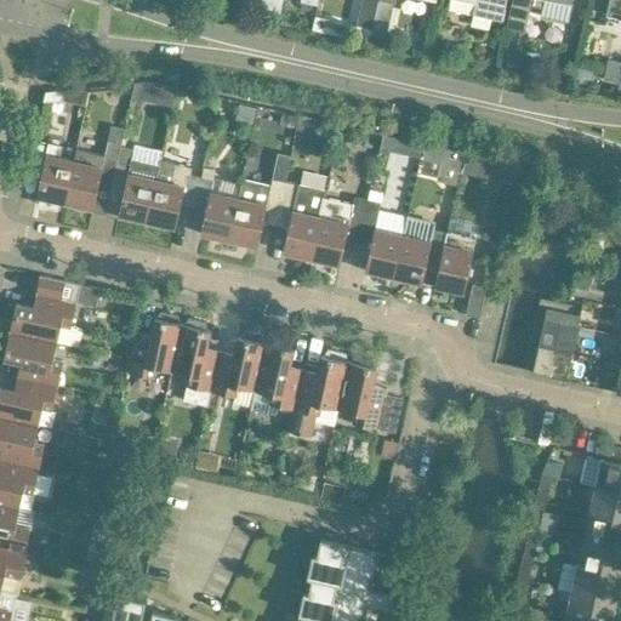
[(371,29),(377,0),(360,0),(355,26),(371,29)]
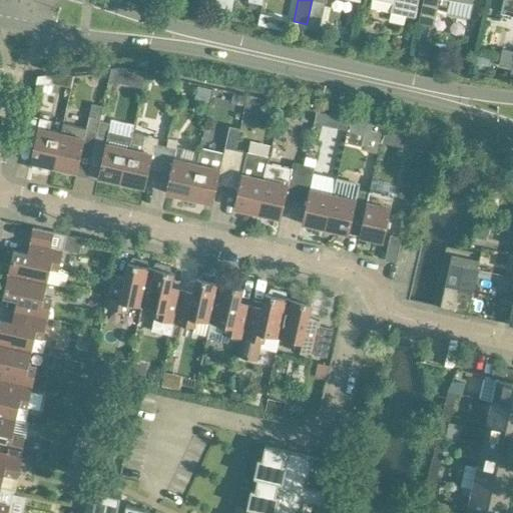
[(378,0),(392,3),(390,12),(415,18),(418,0),(378,0)]
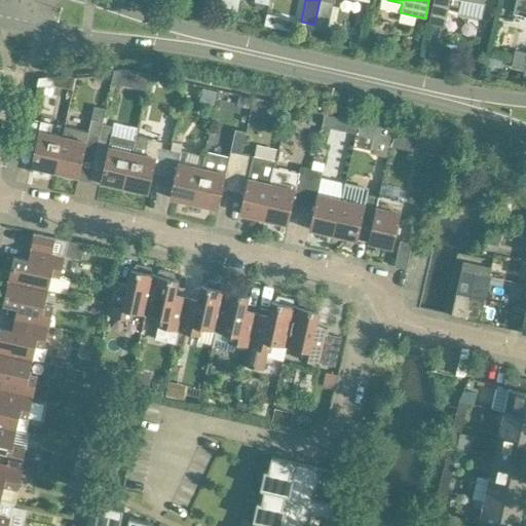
[(434,0),(433,5),(428,24),(445,28),(450,5),(459,7),(457,13),(481,19),(485,3),(483,2),(483,0),(434,0)]
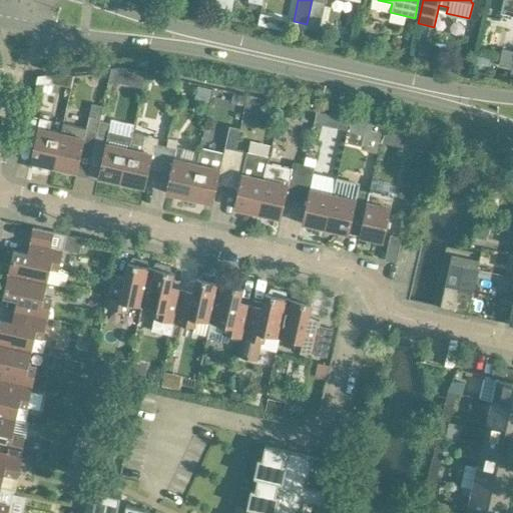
[(512,0),(503,0),(500,13),(512,15),(512,61),(510,77),(512,78),(512,0)]
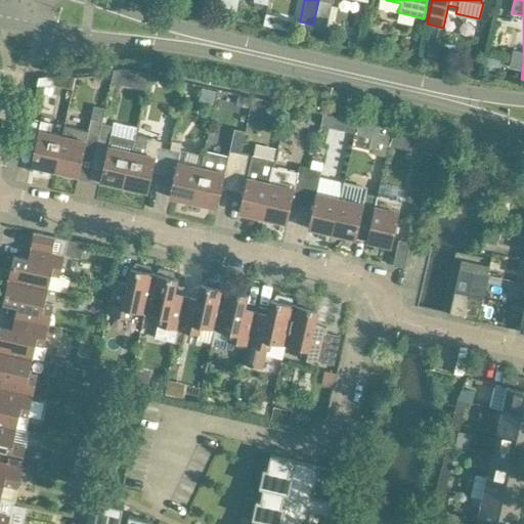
[(488,56),(485,70),(495,72),(497,58),(488,56)]
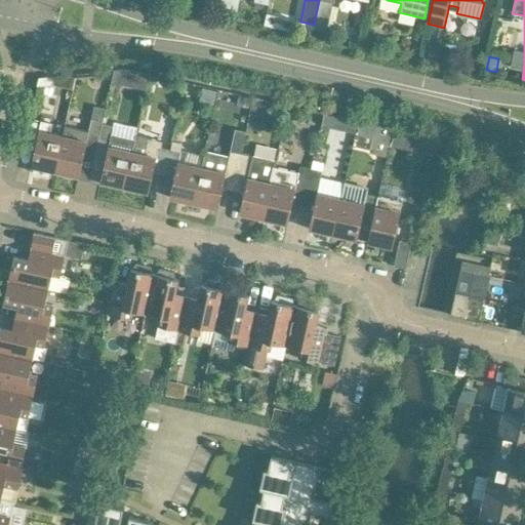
[(52,76),(38,77),(37,85),(52,84),(52,76)]
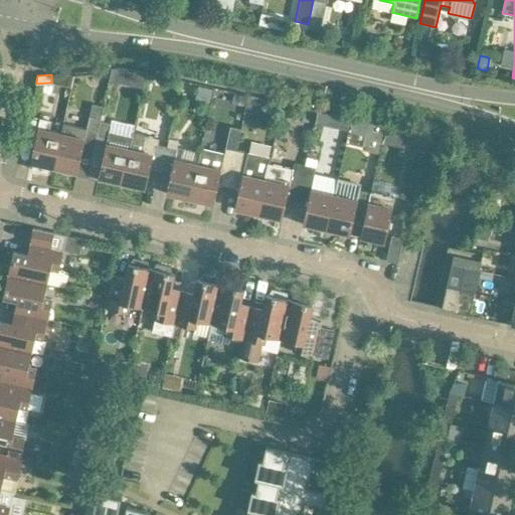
[(197,86),(194,101),(209,105),(212,90),(197,86)]
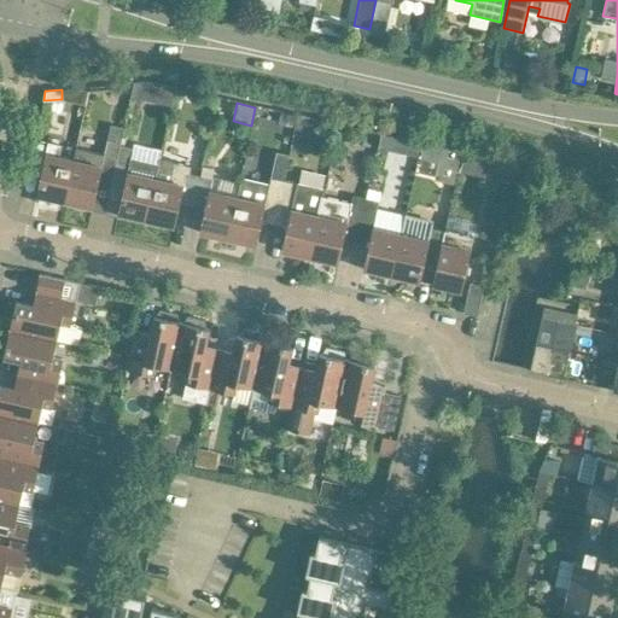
[(280,112),(278,124),(292,128),(295,116),(280,112)]
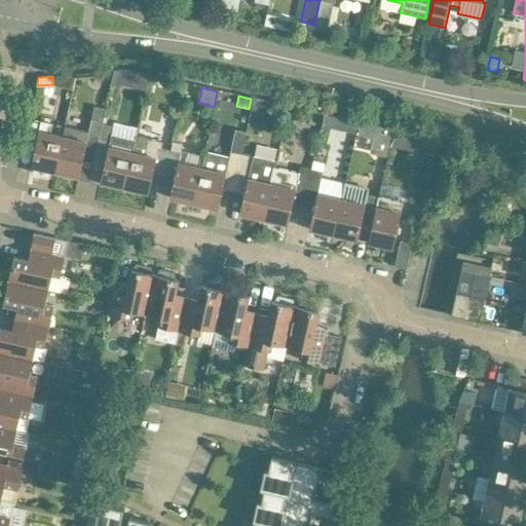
[(52,123),(30,118),(24,144),(35,146),(30,166),(34,167),(33,174),(50,177),(51,172),(54,172),(63,136),(50,134),(52,123)]
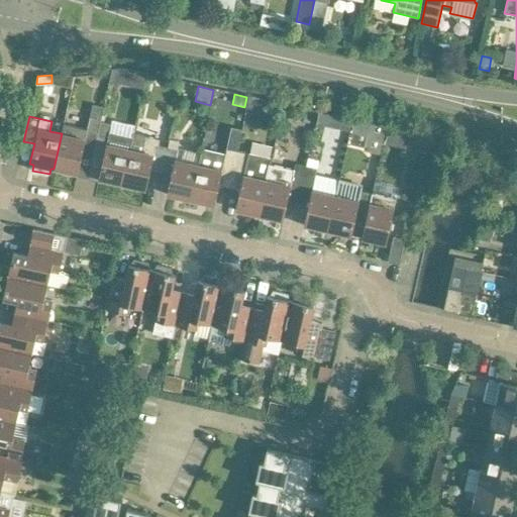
[(389,119),(375,116),(370,140),(383,143),(389,119)]
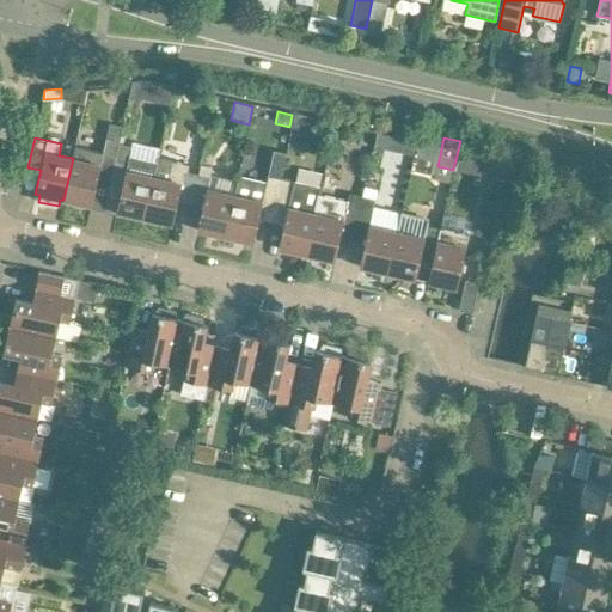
[(73,158),(63,200),(89,206),(91,206),(97,183),(109,185),(118,144),(118,142),(106,140),(103,154),(74,148),(73,158)]
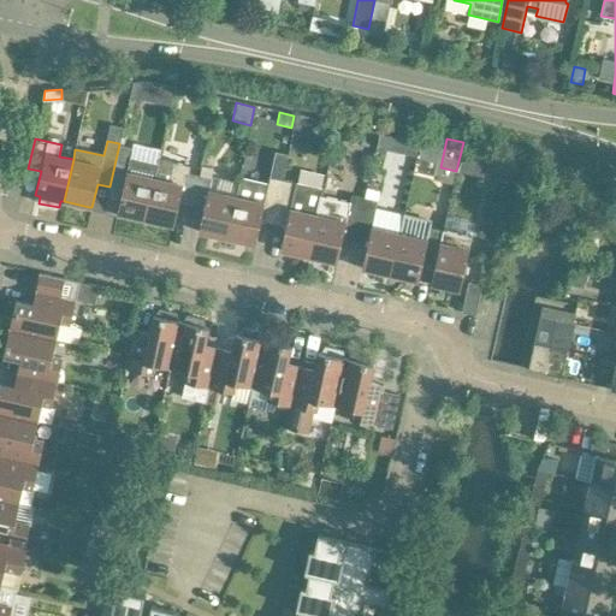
[(400,141),(396,155),(414,160),(418,144),(400,141)]
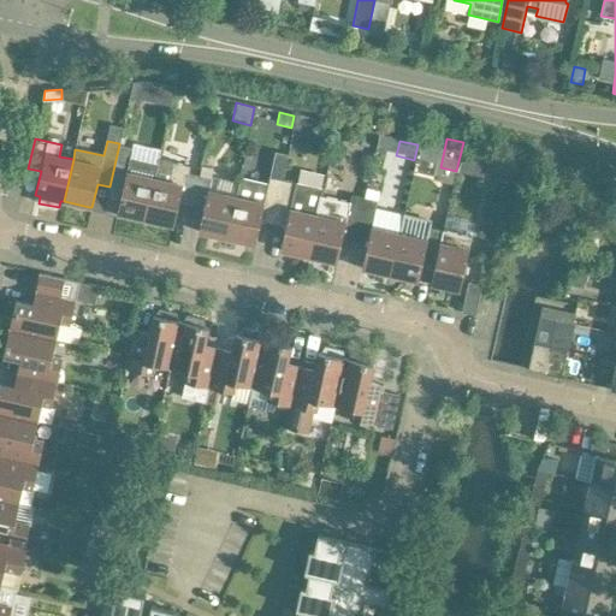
[(146,219),(158,165),(130,159),(132,148),(119,144),(110,187),(123,189),(117,213),(146,219)]
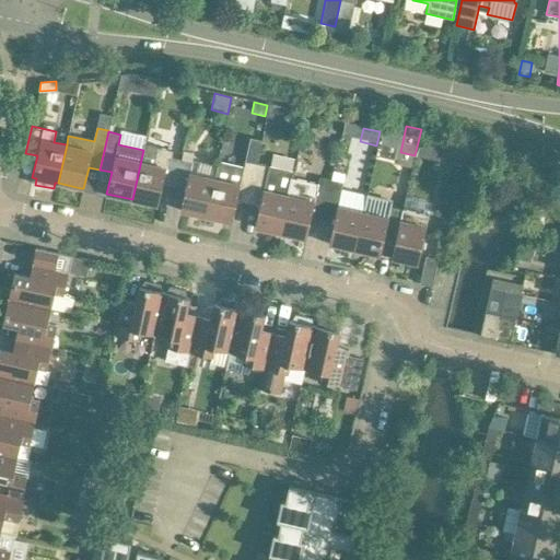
[(163,184),(174,186),(179,160),(172,158),(173,152),(173,149),(144,142),(143,150),(132,199),(158,206),(163,184)]
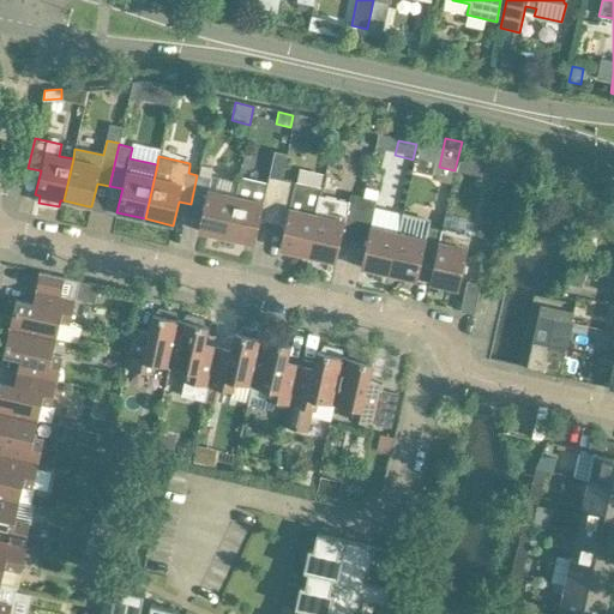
[(510,166),(506,181),(524,186),(528,169),(510,166)]
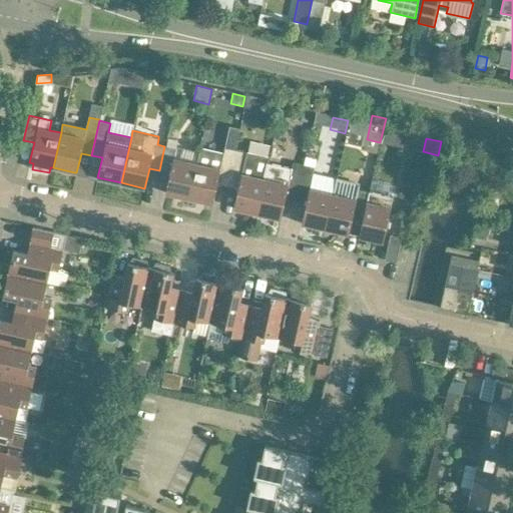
[(175,148),(164,146),(159,170),(170,173),(165,192),(188,198),(196,163),(173,158),(175,148)]
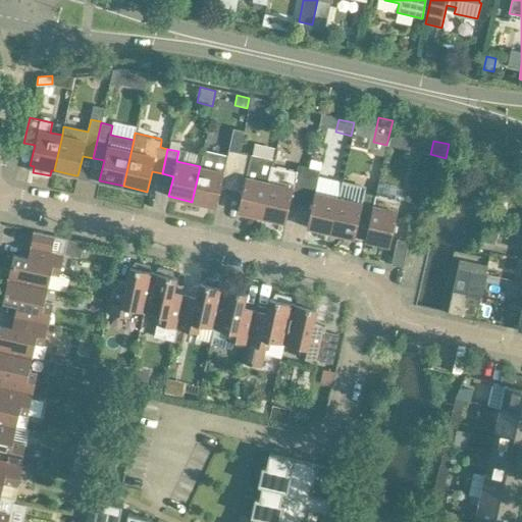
[(220,187),(231,190),(240,152),(228,150),(227,156),(204,151),(200,166),(192,202),(216,207),(220,187)]
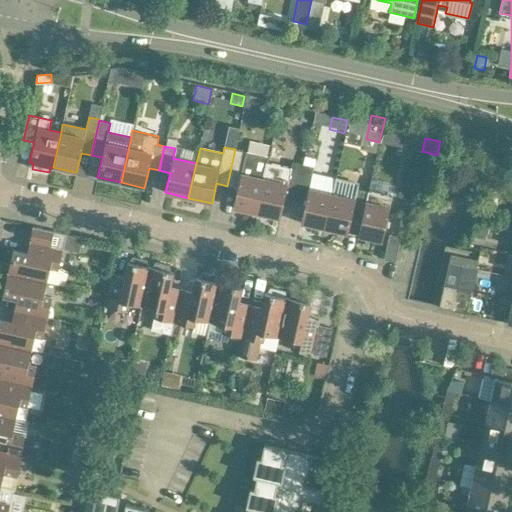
[(269,157),(235,149),(227,186),(237,188),(233,208),(256,213),(268,161),(269,157)]
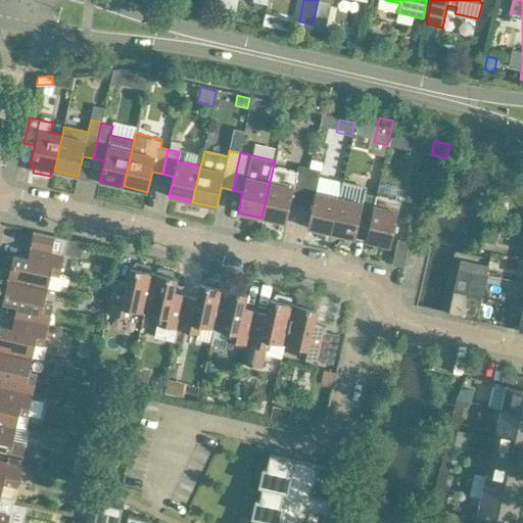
[(301,205),(310,168),(298,165),(297,171),(274,164),(262,218),(286,223),(290,203),(301,205)]
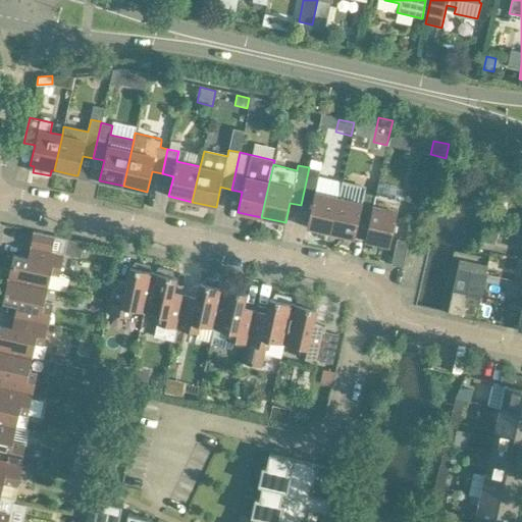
[(320,170),(309,167),(301,205),(311,207),(307,227),(330,232),(338,198),(315,192),(320,170)]
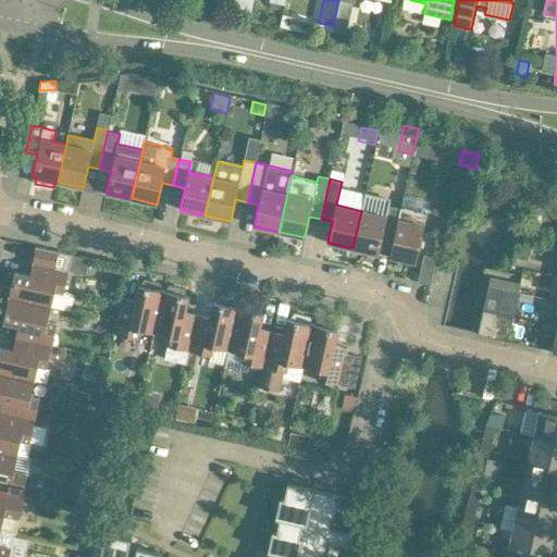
[(361,211),(353,248),(378,255),(379,251),(383,233),(394,235),(400,208),(388,206),(391,199),(366,193),(361,211)]
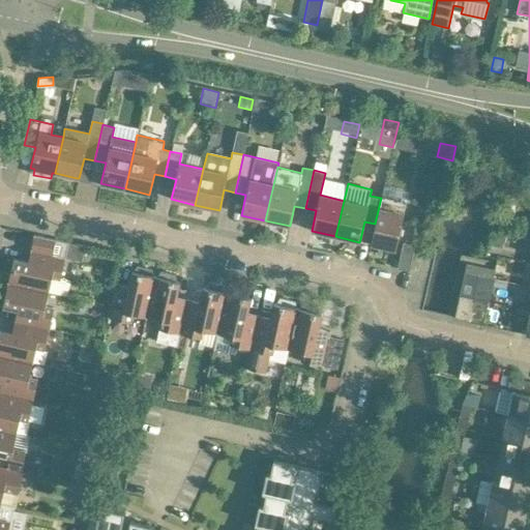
[(371,242),(371,244),(395,249),(406,204),(381,198),(375,224),(371,242)]
